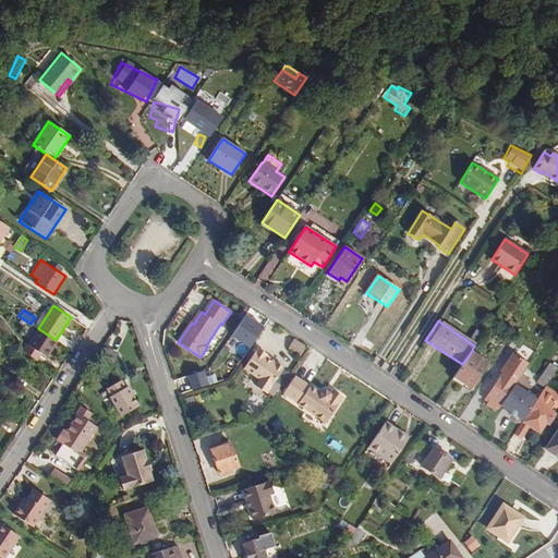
[(57,341),(56,340),(39,329),(28,346),(46,358),(57,341)]
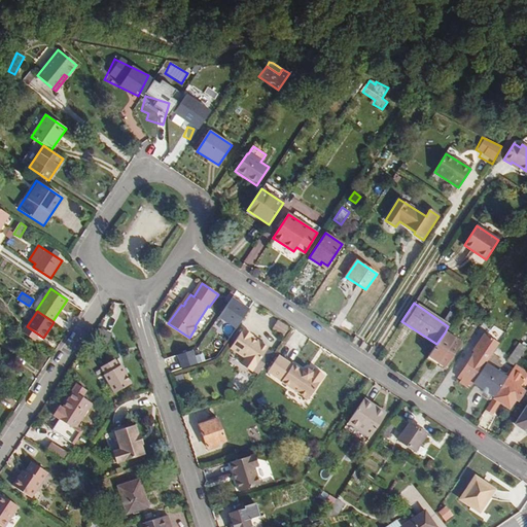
[(271,329),(283,336),(287,326),(275,320),(271,329)]
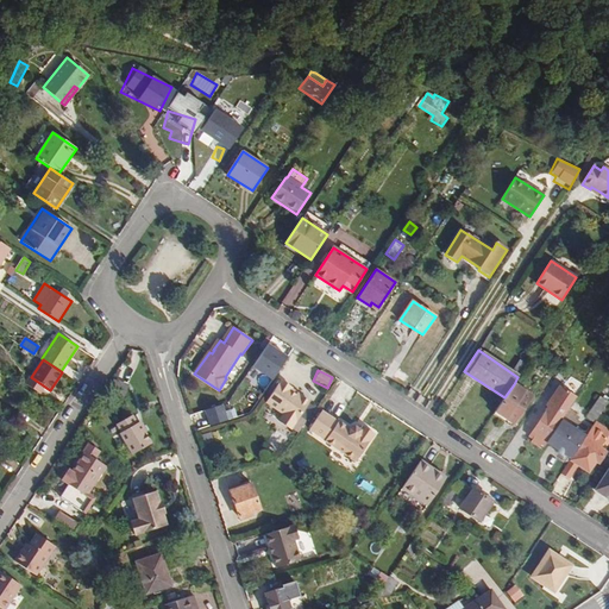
[(31,377),(26,384),(42,394),(45,387),(31,377)]
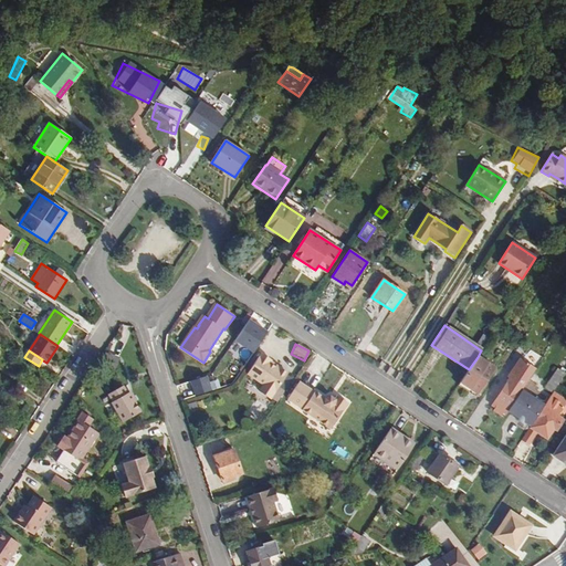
[(271,360),(261,353),(247,374),(263,385),(259,390),(271,399),(278,390),(287,373),(276,365),(274,367),(269,363),(271,360)]
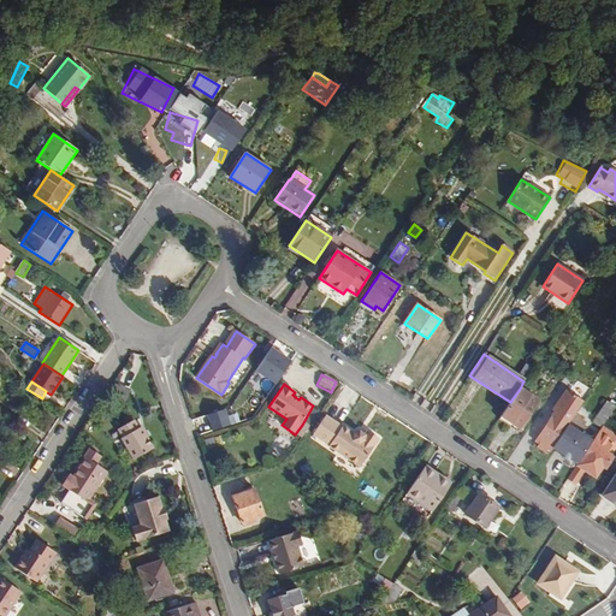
[(520,389),(510,402),(498,420),(517,433),(539,401),(520,389)]
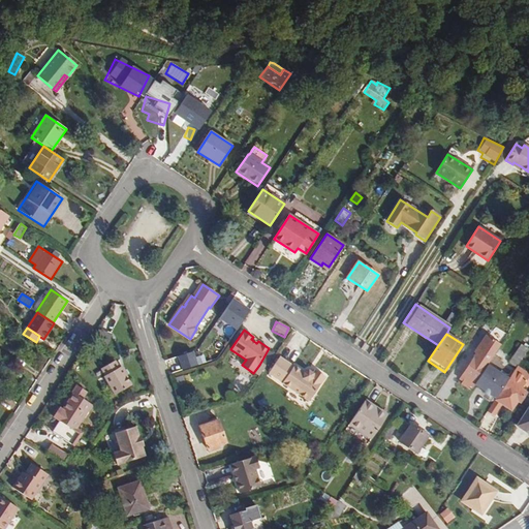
[(474,384),(487,365),(500,346),(486,337),(475,353),(476,354),(460,379),(463,381),(470,385),(472,387),(474,384)]
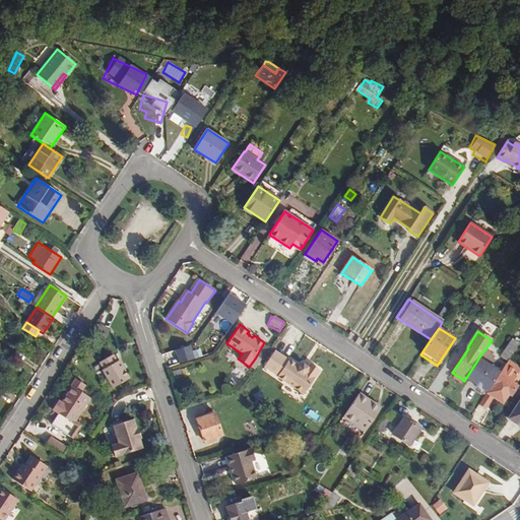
[(501,356),(508,362),(519,343),(513,339),(501,356)]
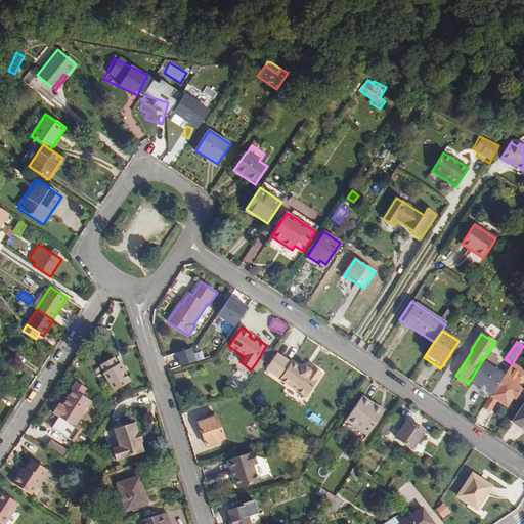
[(191,348),(176,353),(180,366),(195,362),(191,348)]
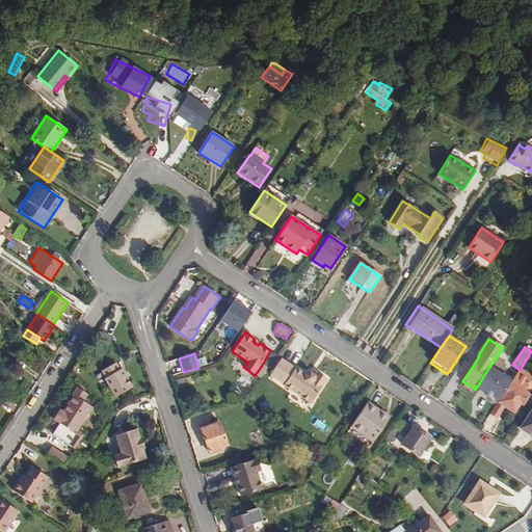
[(295,369),(281,360),(270,376),(285,386),(284,387),(311,403),(327,378),(317,372),(315,375),(313,374),(312,376),(309,376),(306,374),(296,368),(295,369)]
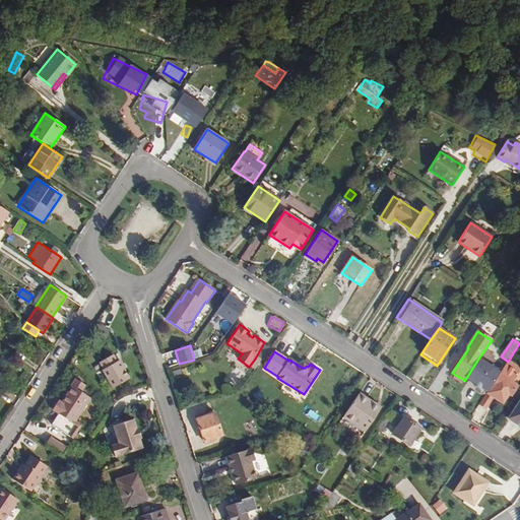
[(104,370),(103,371),(113,388),(130,378),(120,361),(117,363),(113,354),(100,363),(104,370)]
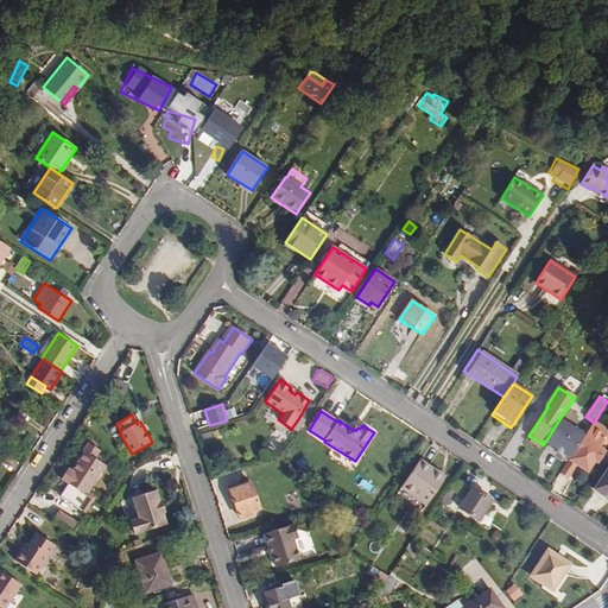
[(559,419),(545,442),(570,457),(584,436),(559,419)]
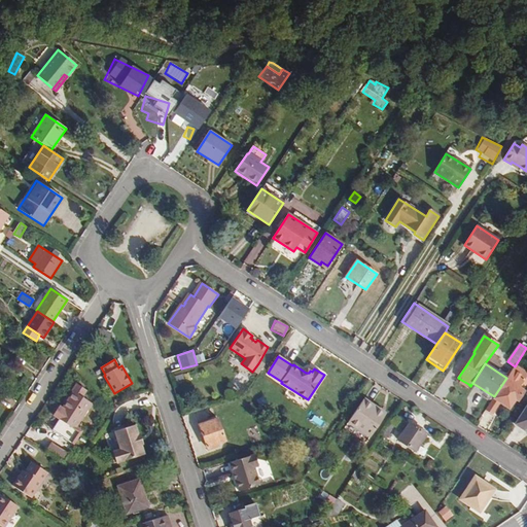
[(494,396),(485,410),(492,415),(500,401),(503,403),(502,405),(508,409),(516,399),(518,401),(524,391),(519,387),(526,374),(515,366),(506,378),(494,396)]
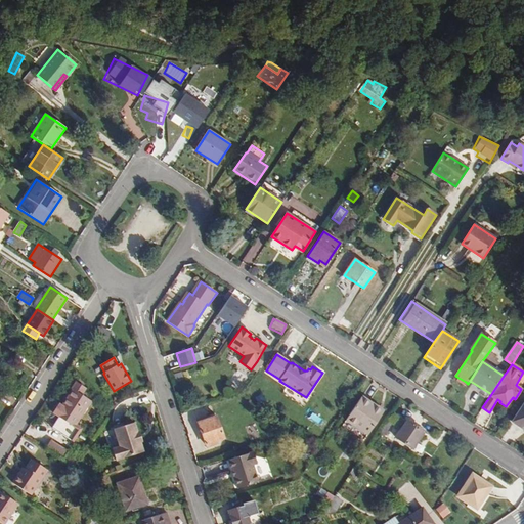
[(86,389),(77,383),(72,390),(73,390),(61,406),(58,404),(53,412),(59,418),(52,429),(73,442),(81,431),(75,427),(91,402),(82,396),(86,389)]
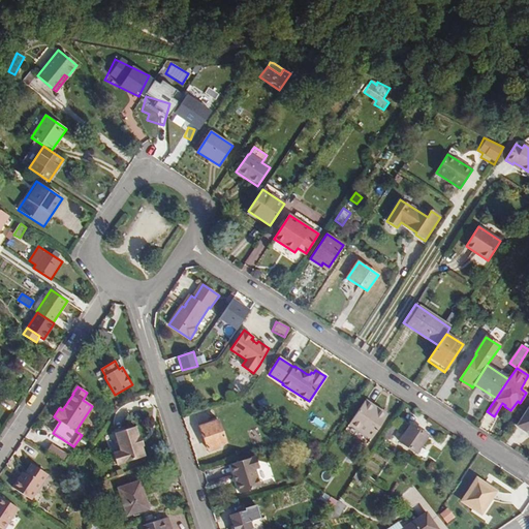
[(372,439),(387,415),(366,401),(349,424),(372,439)]
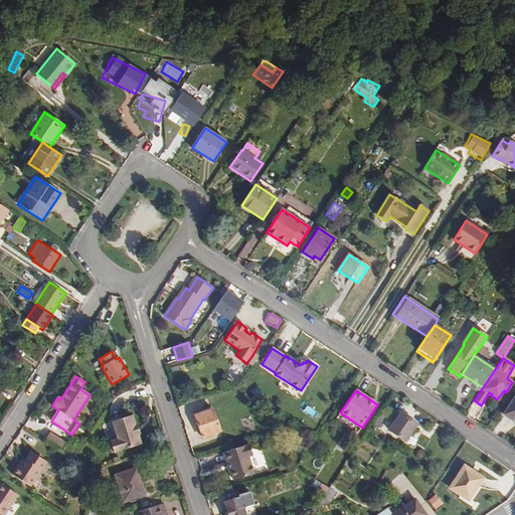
[(514,396),(503,414),(514,422),(514,396)]
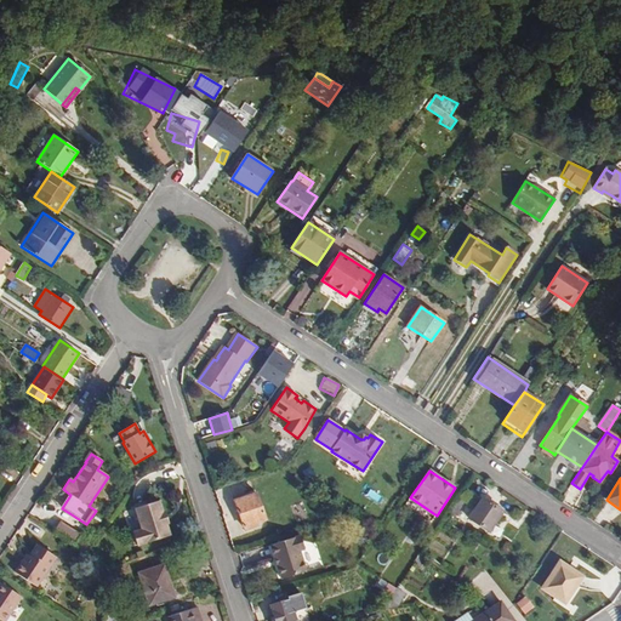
[(244,528),(266,520),(256,493),(234,501),(244,528)]
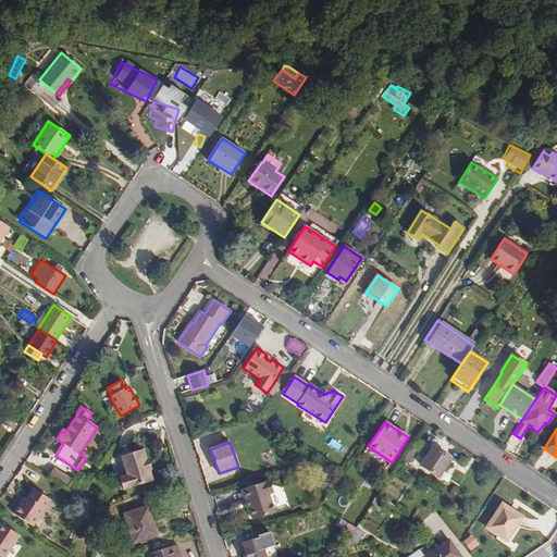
[(418,452),(409,446),(401,459),(408,463),(409,461),(410,462),(418,452)]
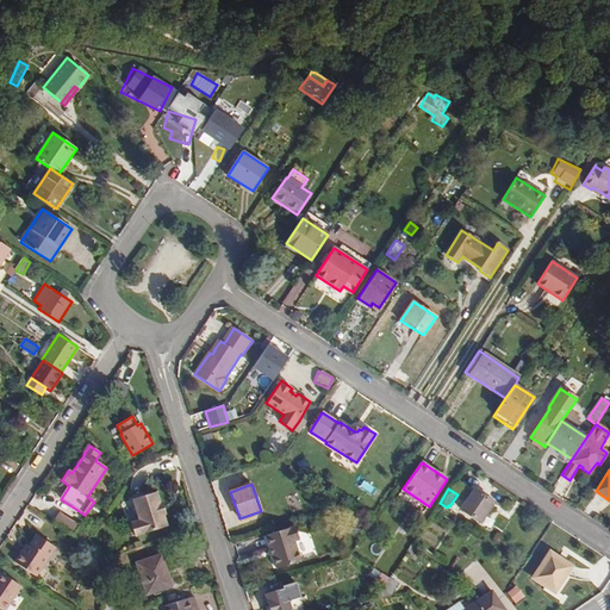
[(493,503),(473,489),(460,509),(480,522),(493,503)]
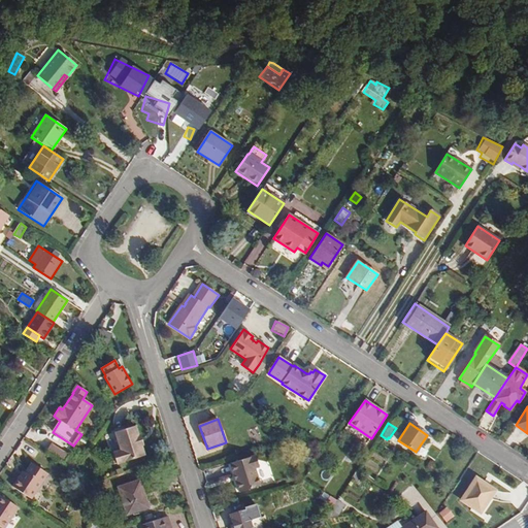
[(138,434),(135,424),(114,431),(121,449),(113,452),(118,462),(145,454),(142,443),(143,443),(140,434),(138,434)]
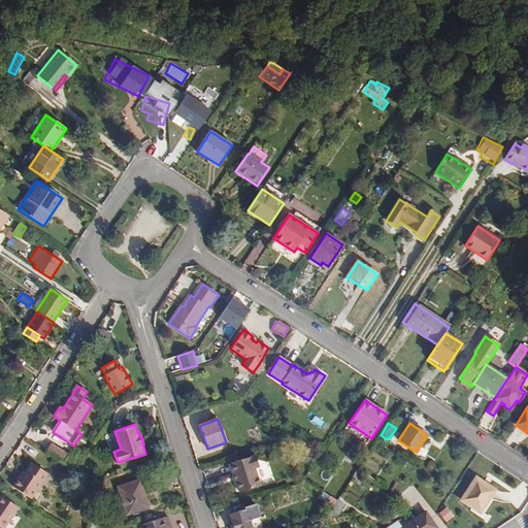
[(40,436),(34,444),(48,455),(55,446),(40,436)]
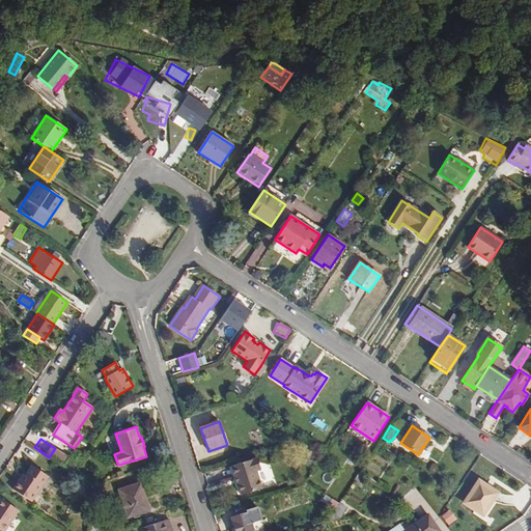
[(257,458),(231,467),(234,477),(238,477),(240,483),(236,484),(241,496),(259,490),(254,472),(260,470),(257,458)]
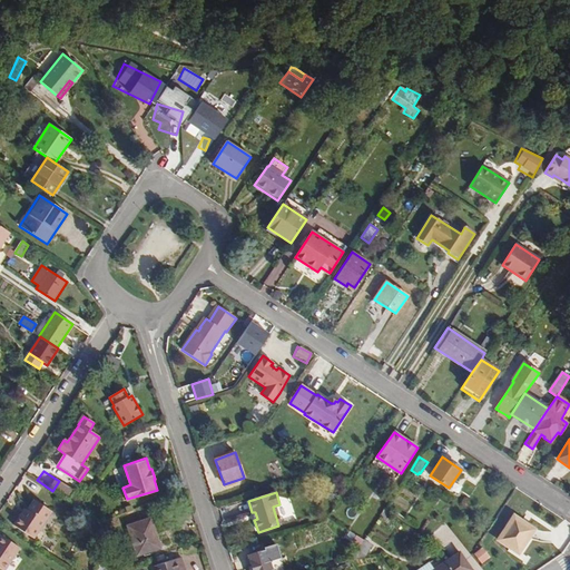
[(27,510),(22,518),(20,516),(13,526),(33,539),(51,511),(35,500),(27,510)]
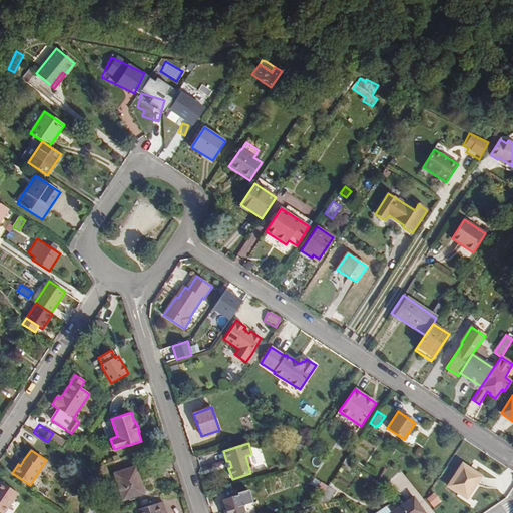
[(481,476),(463,464),(448,486),(466,498),(481,476)]
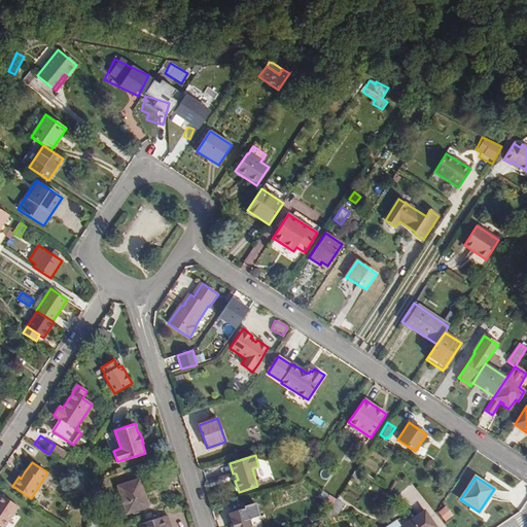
[(148,506),(139,480),(118,487),(127,514),(148,506)]
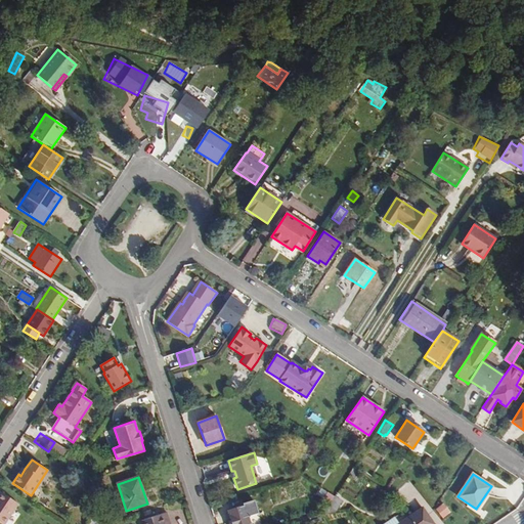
[(0,522),(2,523),(4,523),(18,504),(1,492),(0,492),(0,522)]
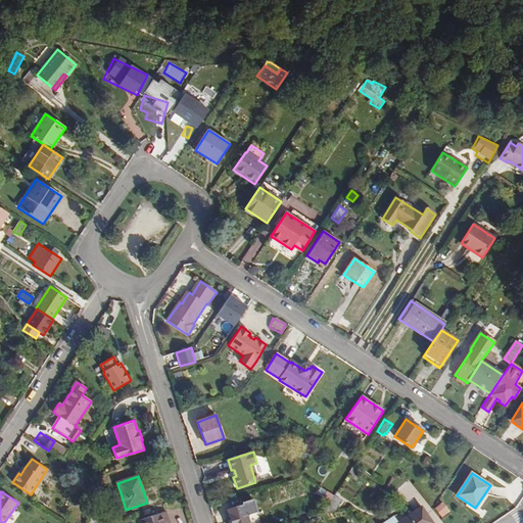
[(333,495),(328,491),(323,498),(328,503),(333,495)]
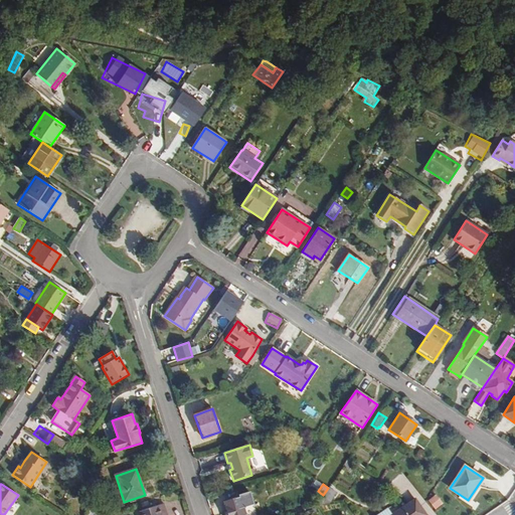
[(336,493),(329,488),(318,504),(318,505),(329,503),(336,493)]
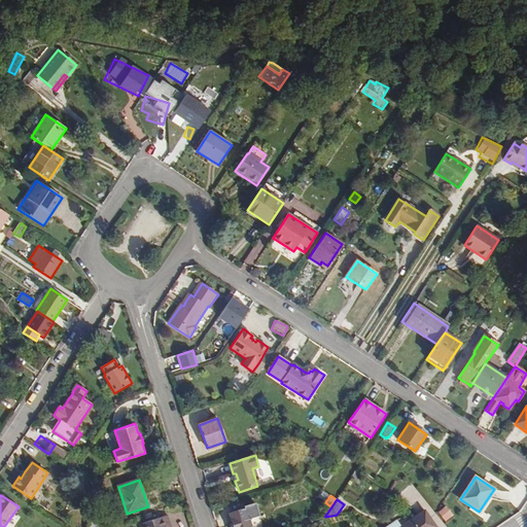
[(436,513),(445,522),(453,515),(445,505),(436,513)]
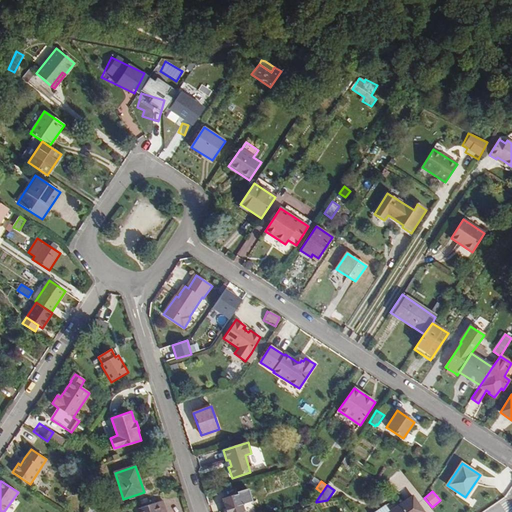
[(251,511),(246,492),(223,499),(227,511),(251,511)]
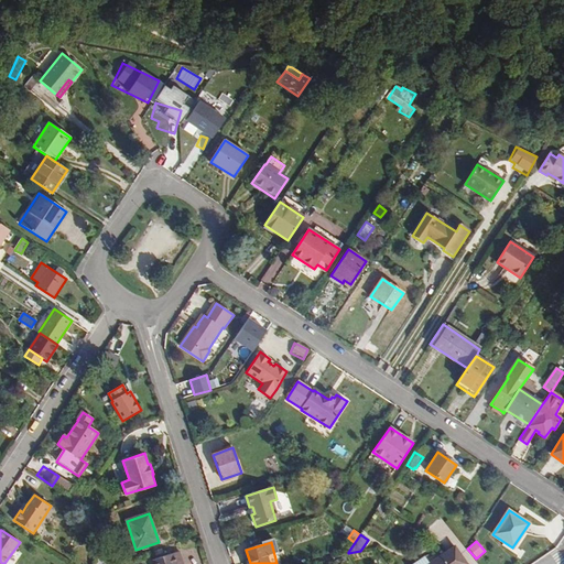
[(466,563),(454,546),(430,563),(424,556),(413,563),(466,563)]
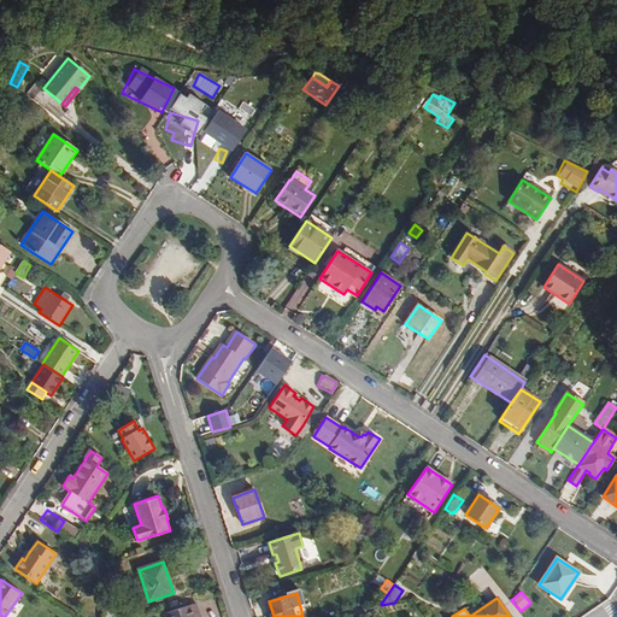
[(103,616),(115,616),(111,604),(105,605),(103,616)]
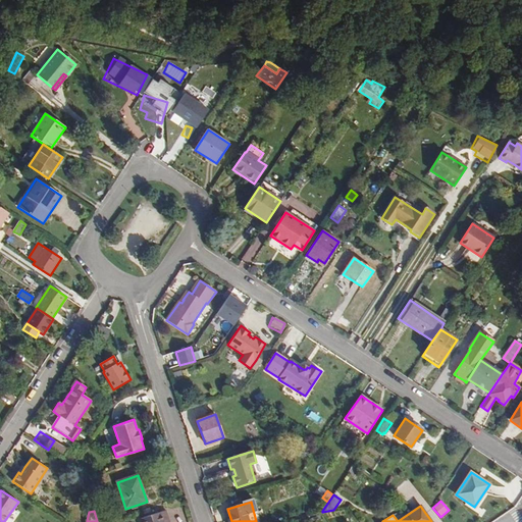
[(169,521),(166,511),(140,519),(141,521),(169,521)]
